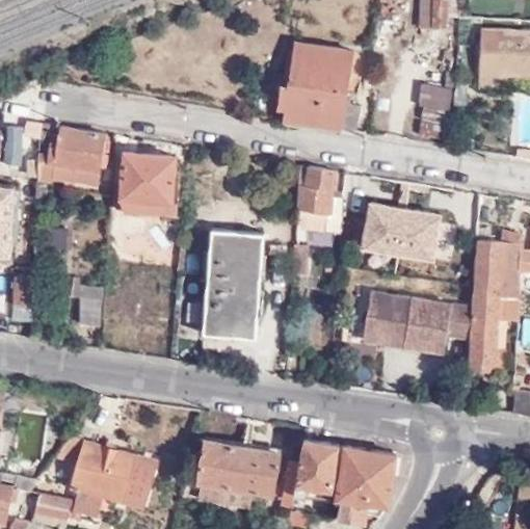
[(444,30),(446,0),(425,0),(423,28),(444,30)]
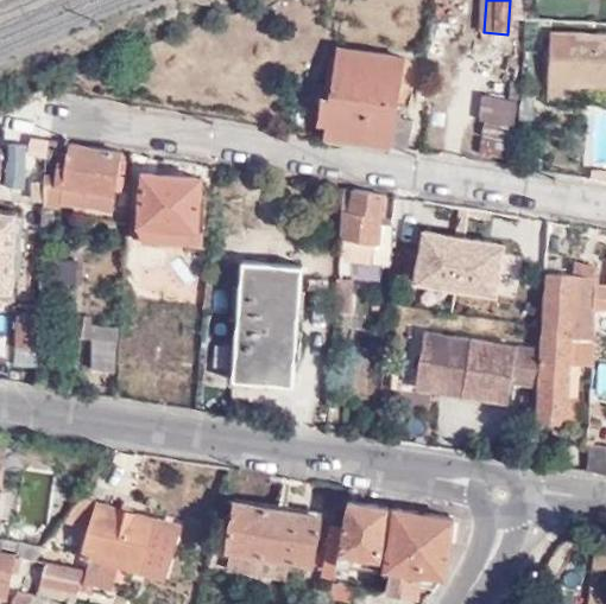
[(545,83),(581,86),(605,87),(605,36),(548,33),(545,83)]
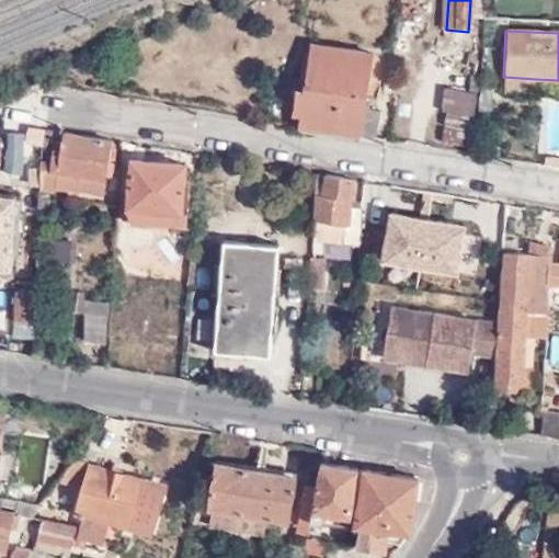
[(374,52),(311,42),(310,53),(373,61),(374,52)]
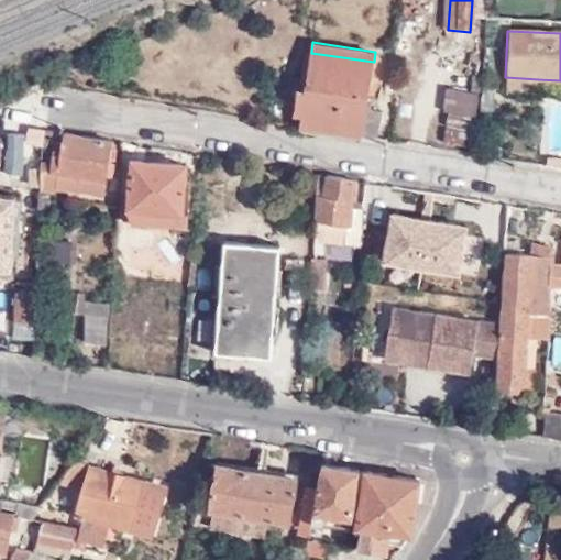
[(300,117),(298,128),(371,139),(374,112),(366,110),(374,62),(311,53),(306,89),(297,88),(293,114),(300,117)]
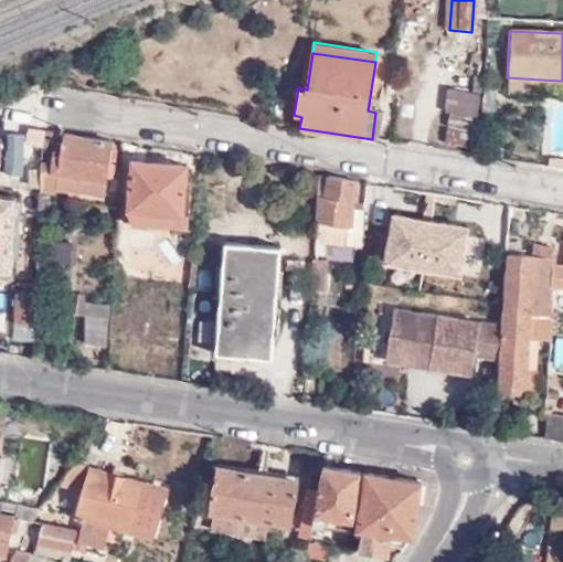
[(539,94),(540,80),(507,77),(506,93),(539,94)]
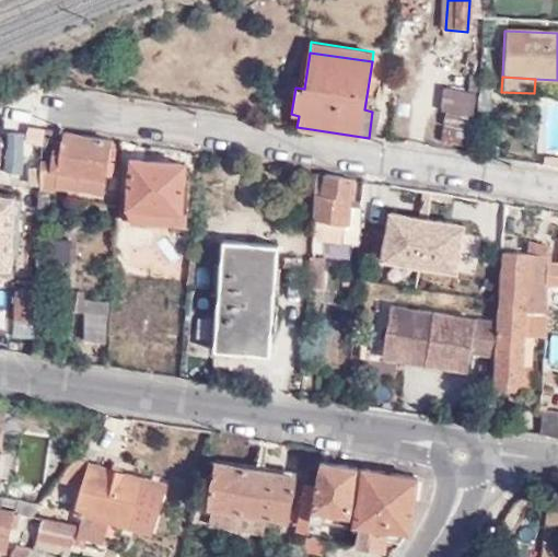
[(473,131),(475,93),(446,91),(444,128),(473,131)]
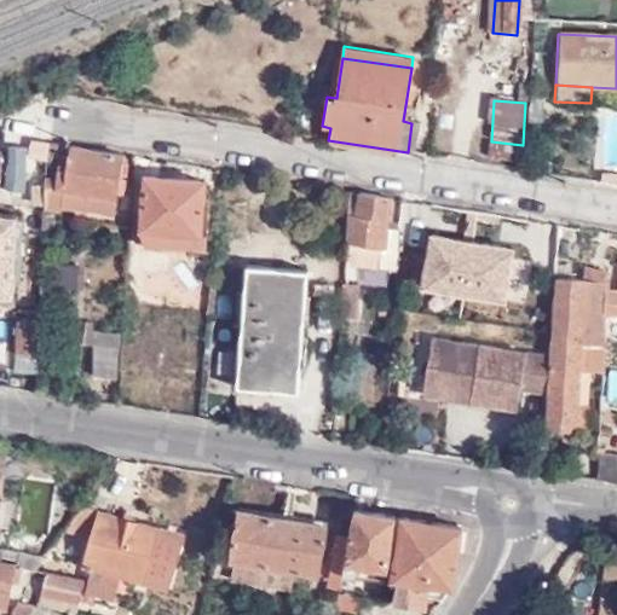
[(117,154),(42,141),(42,145),(41,161),(52,161),(52,155),(65,156),(64,166),(56,166),(53,184),(40,181),(40,214),(58,216),(61,206),(62,190),(111,198),(117,154)]
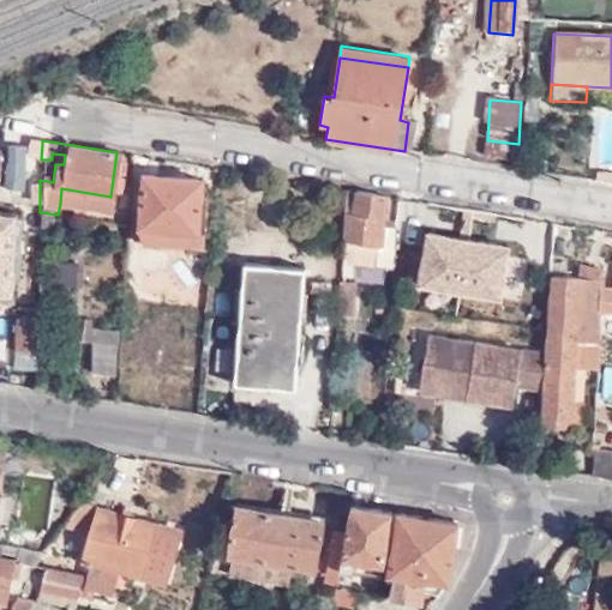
[(41,159),(42,144),(28,142),(28,158),(41,159)]
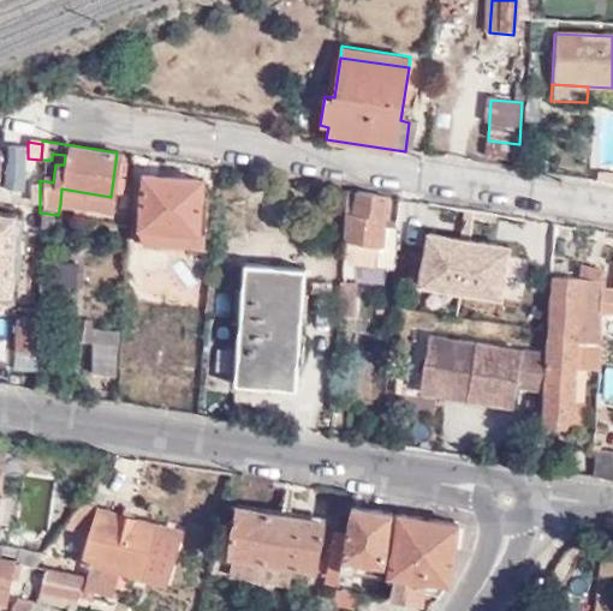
[(518,163),(518,149),(489,145),(488,161),(518,163)]
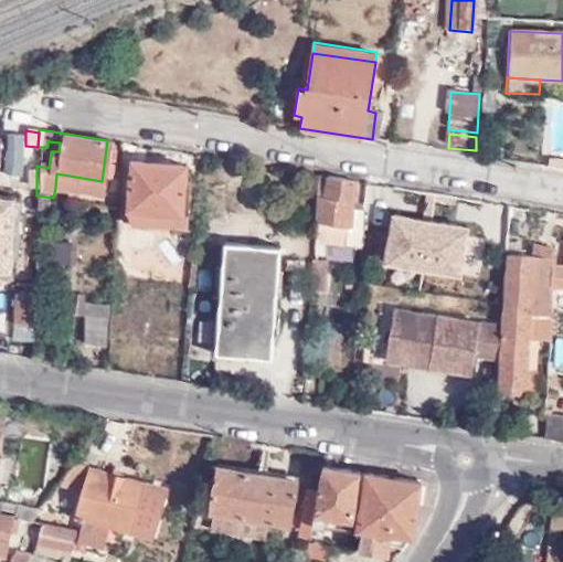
[(0,173),(9,176),(9,154),(0,152),(0,173)]
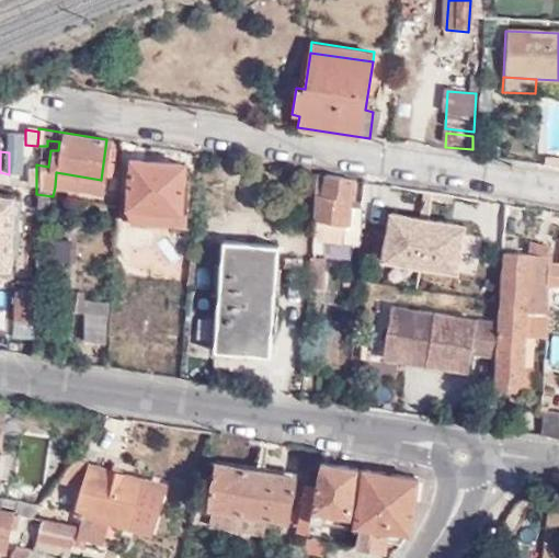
[(180,164),(125,160),(122,208),(118,208),(117,220),(177,225),(180,164)]
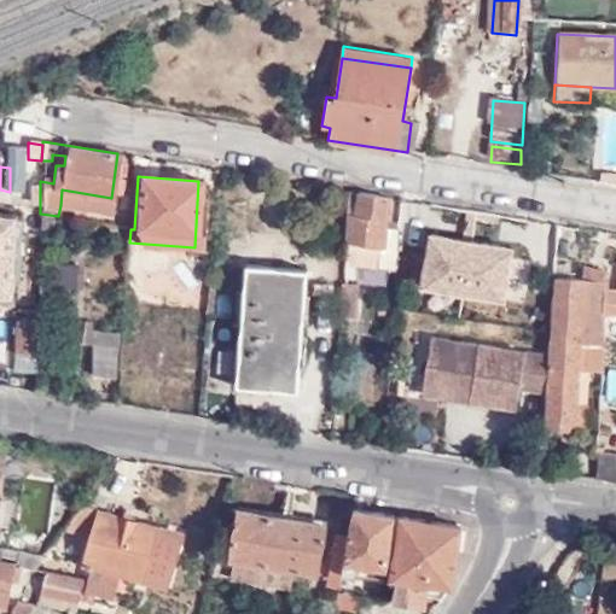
[(108,212),(111,198),(62,189),(60,205),(108,212)]
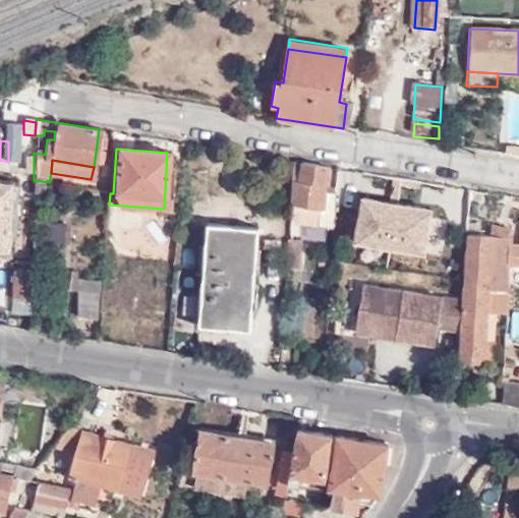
[(297,176),(299,162),(290,160),(289,176),(297,176)]
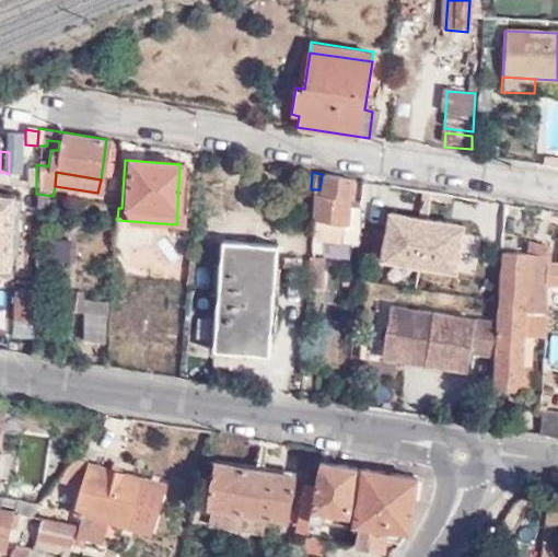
[(355,242),(356,204),(346,204),(348,178),(322,174),(320,189),(311,189),(310,195),(315,195),(311,239),(339,242),(339,241),(355,242)]
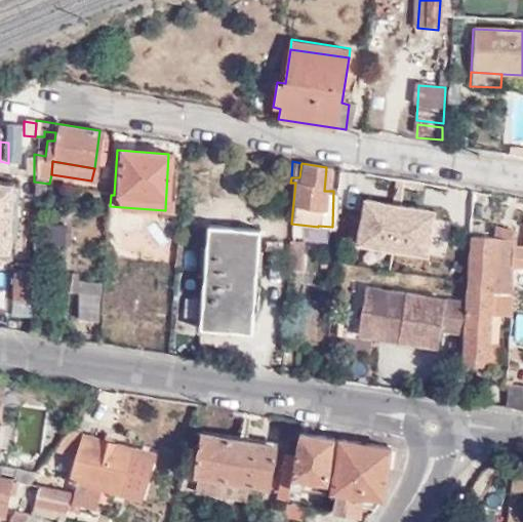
[(421,183),(376,174),(376,184),(379,184),(372,231),(360,229),(357,246),(410,254),(421,183)]
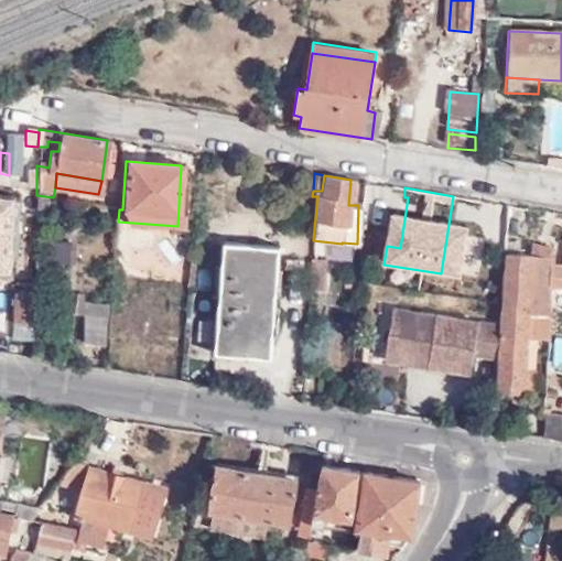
[(506,204),(474,198),(469,228),(504,232),(506,204)]
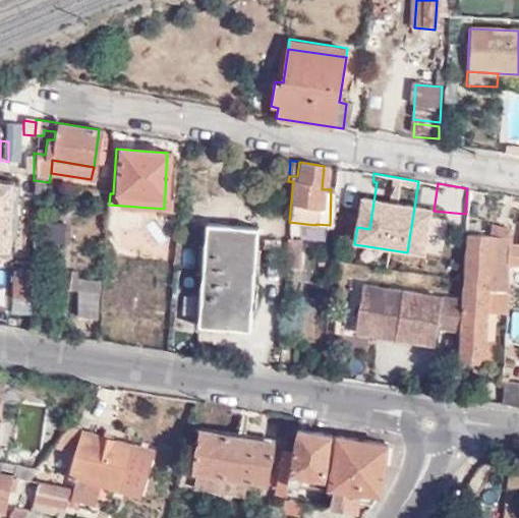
[(0,259),(13,259),(12,186),(0,186),(0,259)]
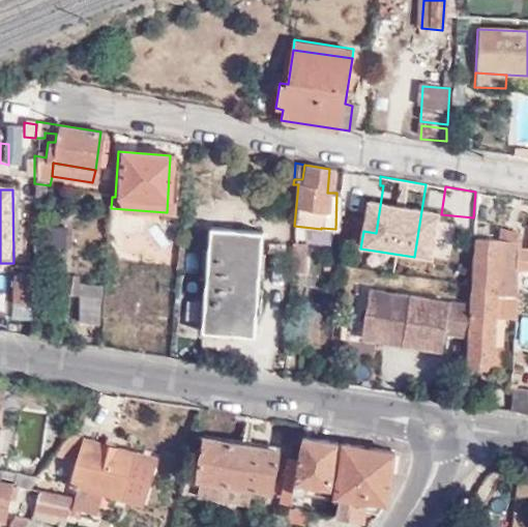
[(261,229),(208,226),(202,332),(255,334),(261,229)]
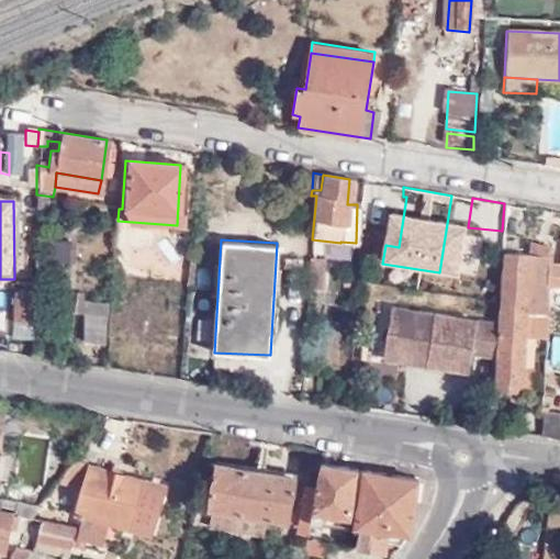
[(350,245),(337,244),(337,257),(350,257),(350,245)]
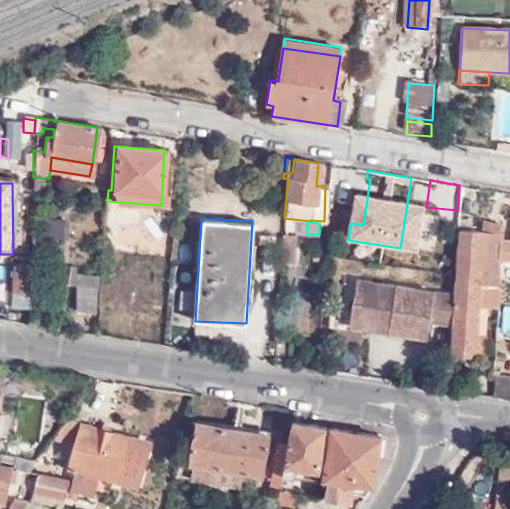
[(460,232),(456,283),(478,284),(489,285),(495,285),(496,285),(497,261),(509,261),(509,241),(498,241),(499,226),(483,224),(483,233),(460,232)]
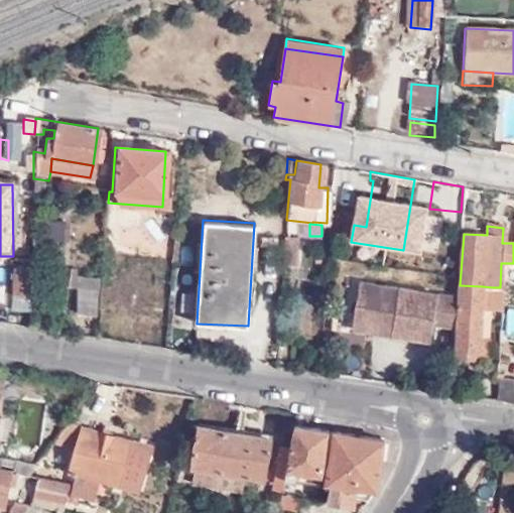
[(298,238),(285,237),(282,267),(297,269),(298,238)]
